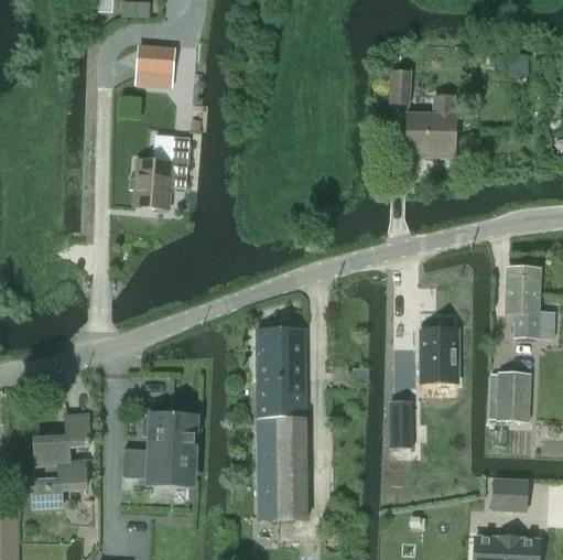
[(134,1),(134,14),(149,15),(149,2),(134,1)]
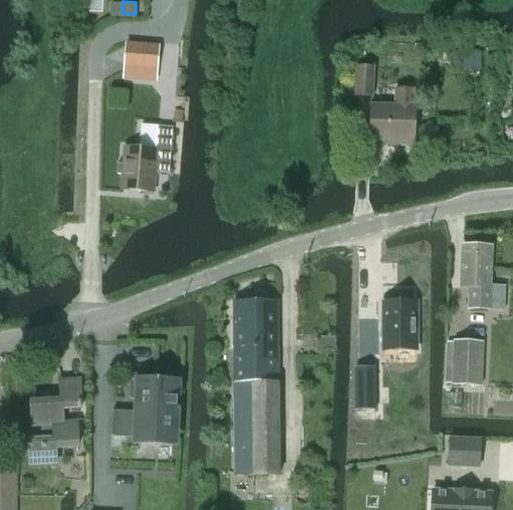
[(122,78),(135,78),(136,65),(157,66),(158,42),(124,41),(122,78)]
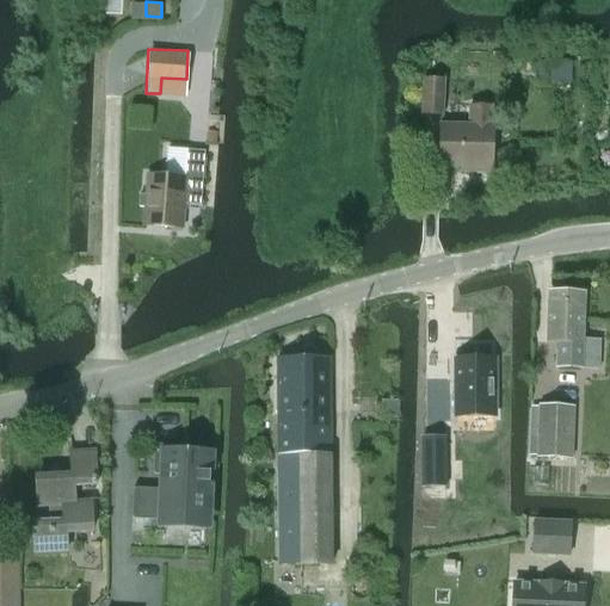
[(537,76),(537,79),(572,80),(572,57),(570,57),(538,57),(537,57),(537,68),(537,76)]
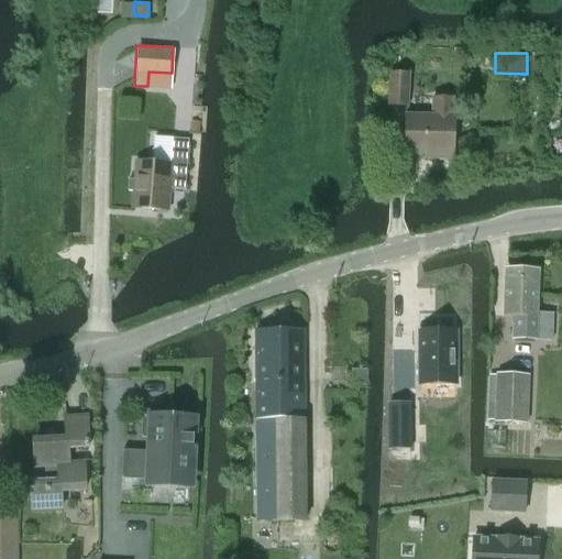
[(407,102),(408,70),(389,70),(388,101),(407,102)]
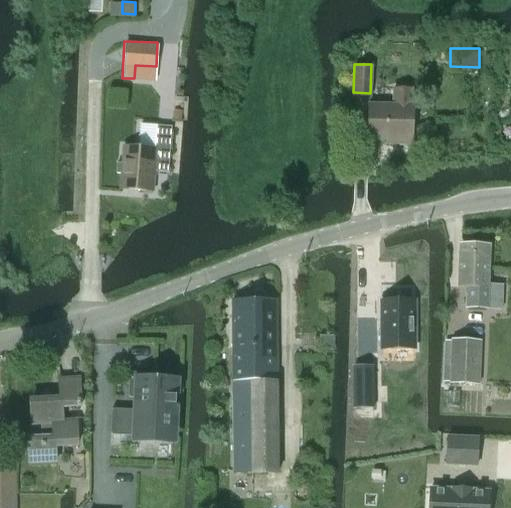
[(411,141),(413,103),(411,103),(411,86),(393,86),(393,102),(369,101),(368,136),(397,136),(397,141),(411,141)]
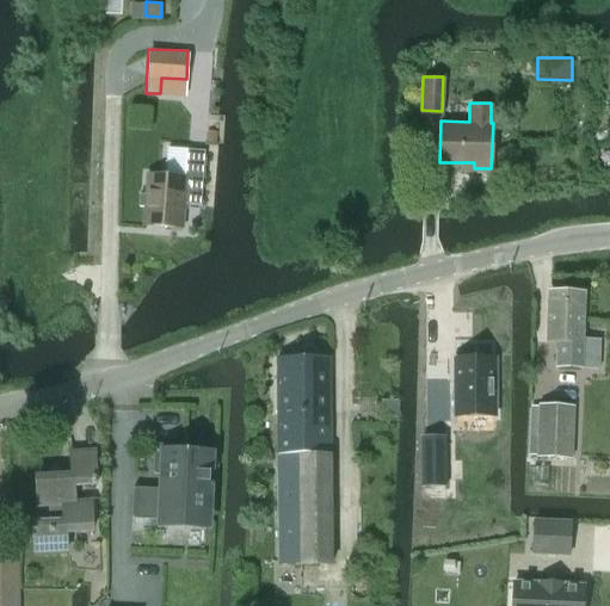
[(201,202),(204,147),(186,146),(167,144),(165,173),(147,172),(142,221),(182,224),(184,201),(201,202)]
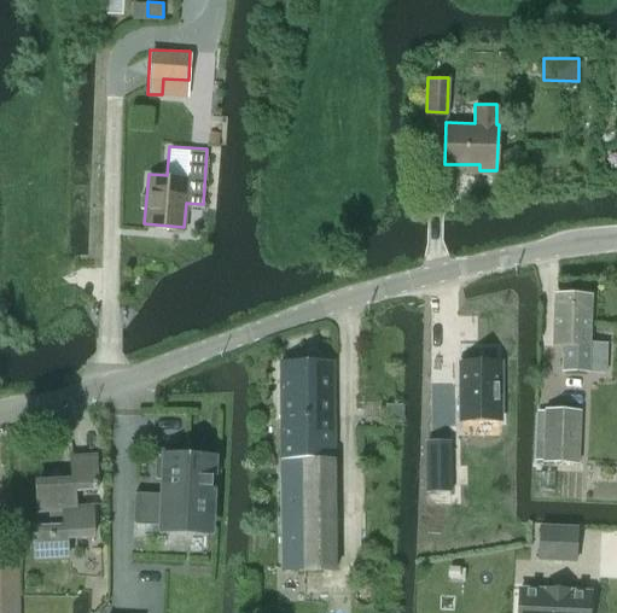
[(556,290),(554,343),(564,344),(564,368),(588,369),(589,339),(592,291),(556,290)]
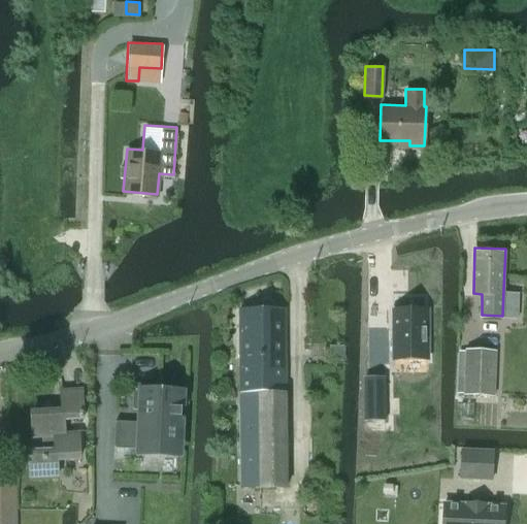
[(285,483),(285,306),(240,306),(240,483),(285,483)]
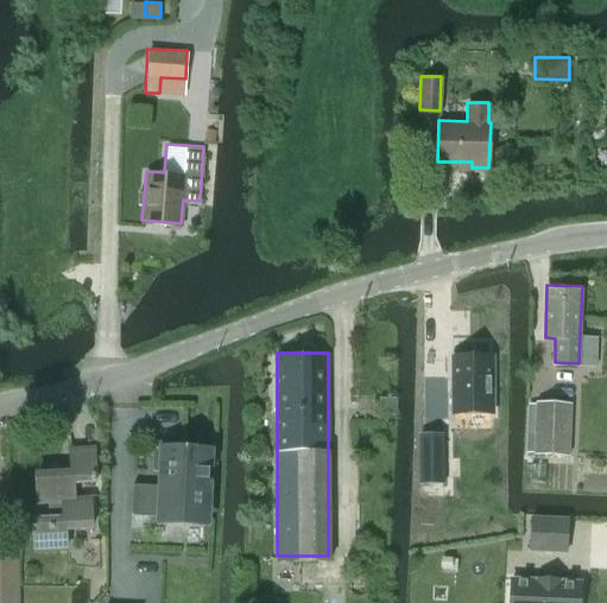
[(492,354),(451,354),(453,411),(492,410),(492,354)]
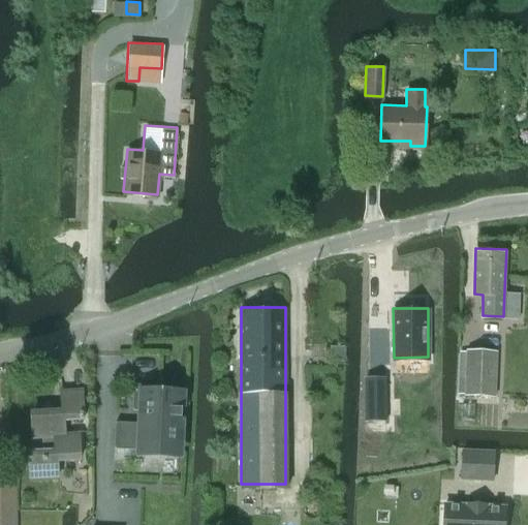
[(329,344),(330,358),(343,358),(342,344),(329,344)]
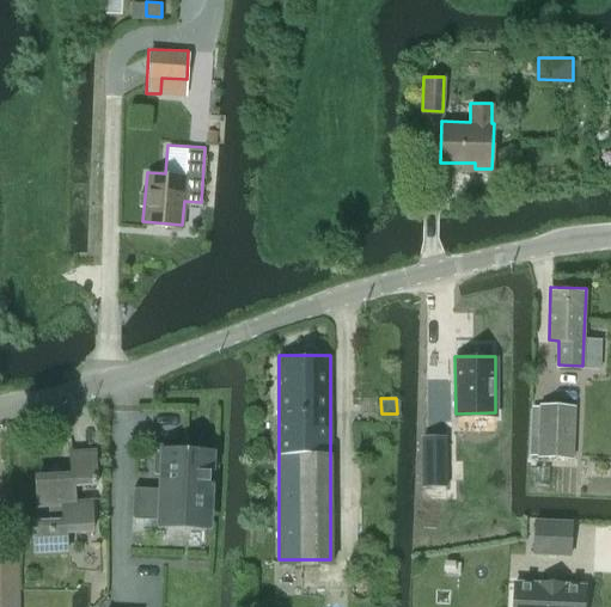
[(575,403),(542,402),(542,452),(575,453),(575,403)]
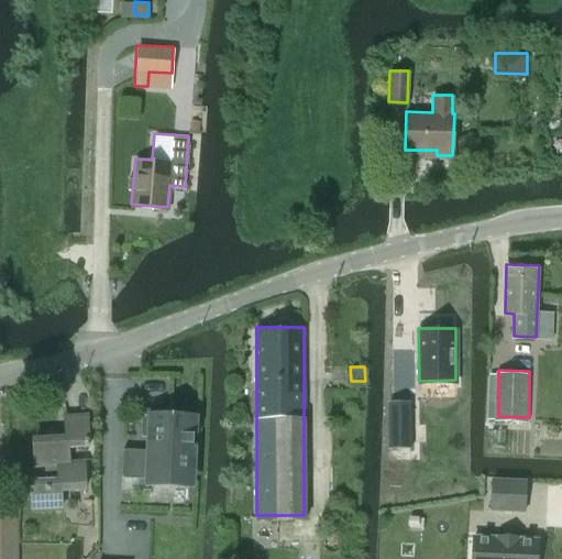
[(410,401),(388,401),(388,445),(410,445),(410,401)]
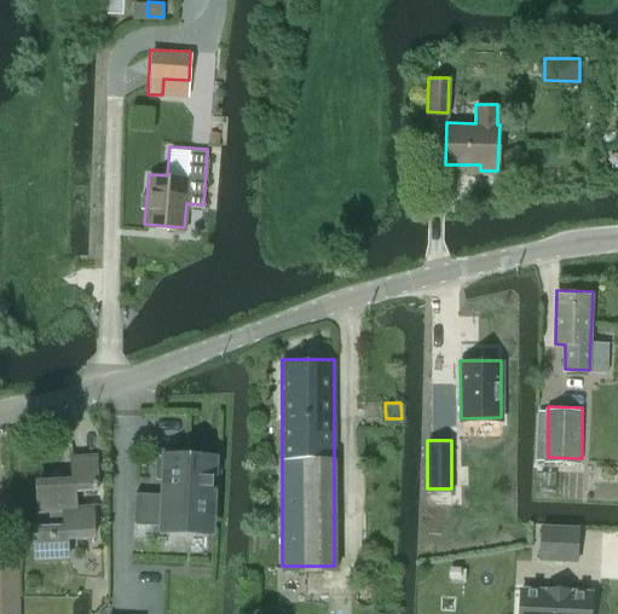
[(134,492),(133,522),(157,523),(157,532),(215,534),(218,458),(190,457),(190,449),(156,447),(155,478),(160,478),(160,493),(134,492)]
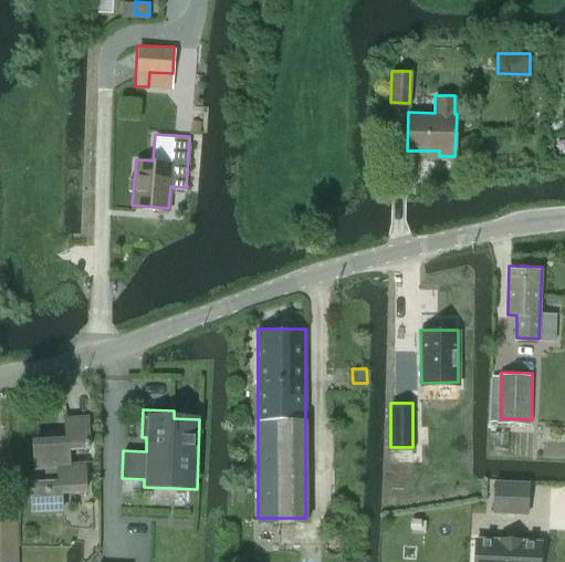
[(87,415),(66,416),(67,437),(34,438),(35,465),(45,464),(46,480),(31,480),(32,507),(62,506),(61,488),(85,487),(84,460),(69,461),(69,446),(89,445),(87,415)]
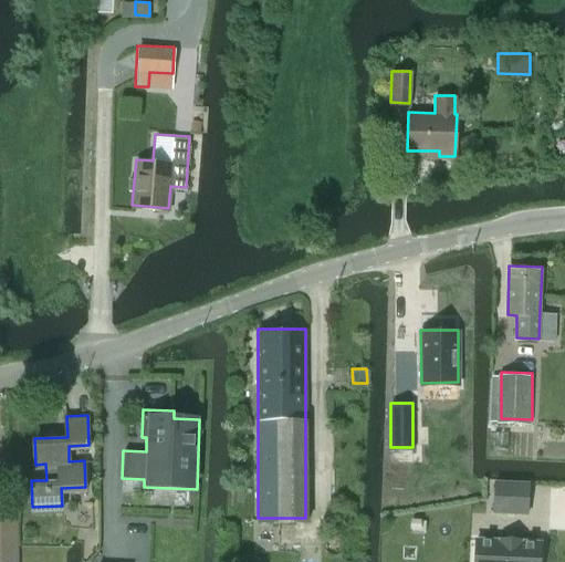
[(494,480),(493,509),(526,511),(527,481),(494,480)]
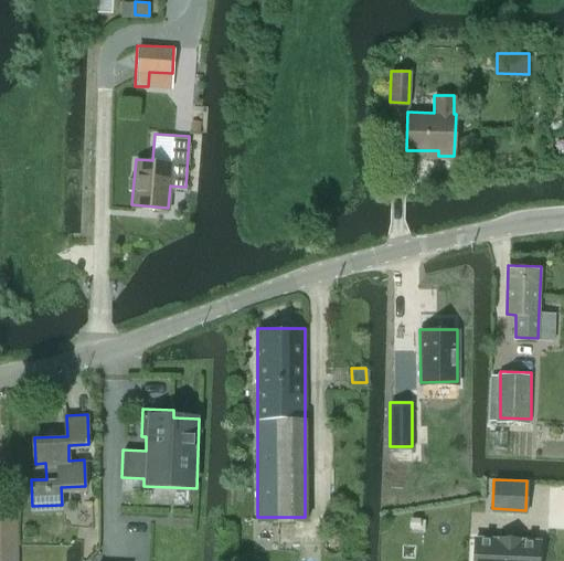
[(0,560),(16,560),(17,514),(0,512),(0,560)]
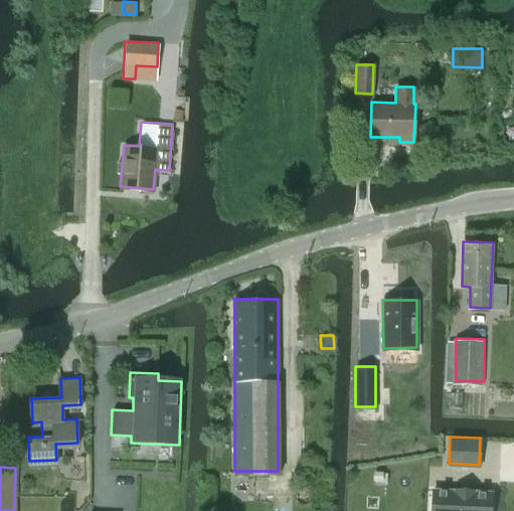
[(433,488),(431,510),(490,510),(491,491),(473,490),(473,489),(455,488),(454,489),(433,488)]
